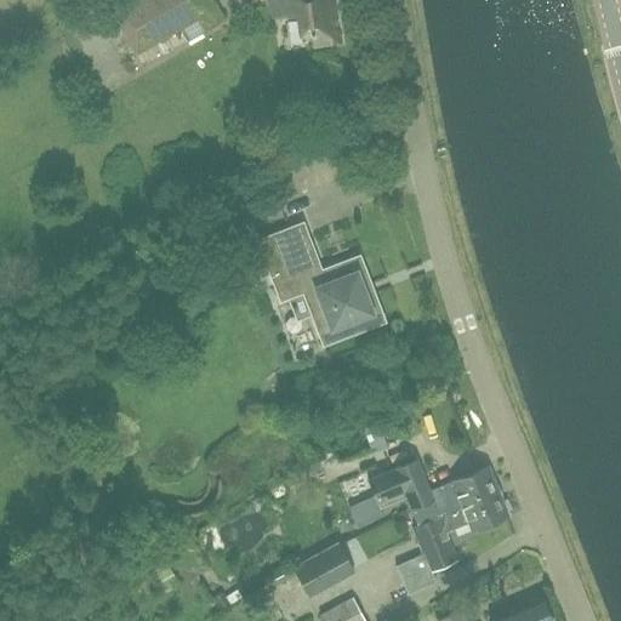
[(134,0),(109,15),(120,32),(121,30),(136,55),(203,16),(210,29),(226,21),(214,0),(134,0)]
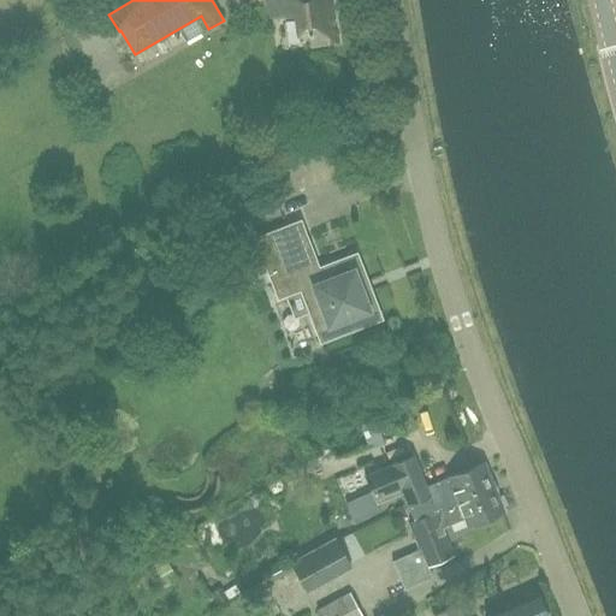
[(274,0),(276,6),(267,7),(268,15),(268,16),(270,17),(271,18),(272,18),(277,18),(282,52),(336,42),(329,0),(274,0)]
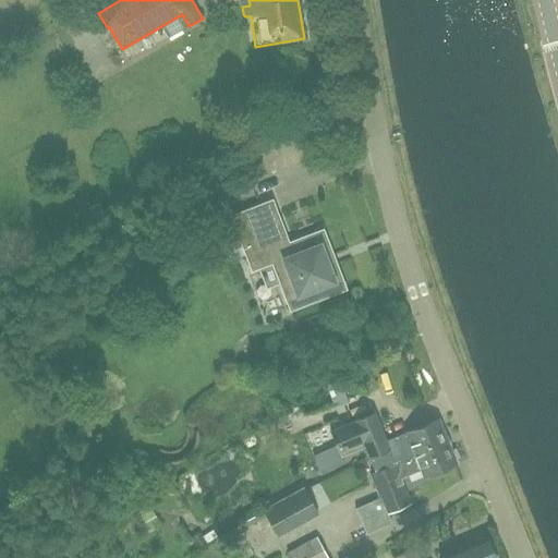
[(264,216),(259,204),(230,216),(251,270),(283,258),(291,278),(279,282),(289,311),(325,296),(319,284),(332,280),(318,245),(306,250),(302,238),(288,243),(276,210),(264,216)]
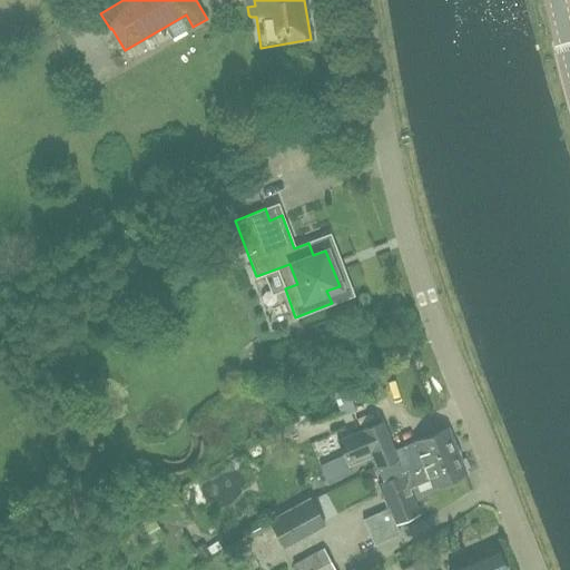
[(334,406),(322,410),(327,426),(340,422),(334,406)]
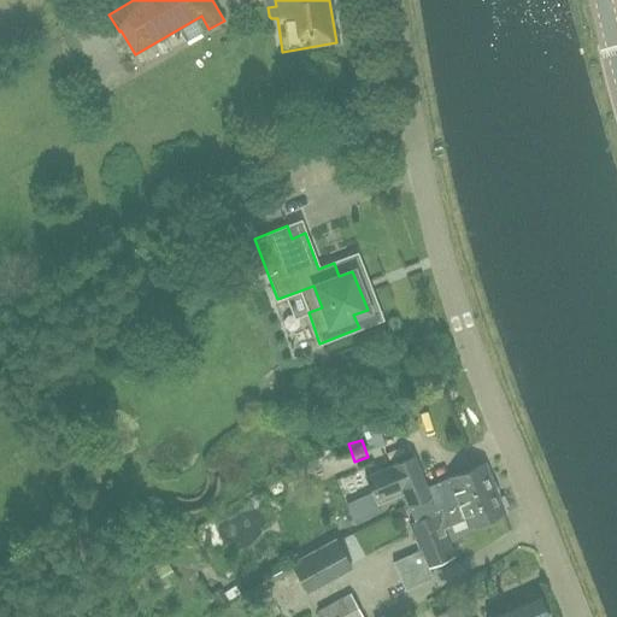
[(411,512),(413,521),(429,515),(436,511),(495,487),(486,462),(436,481),(440,489),(429,494),(424,482),(413,456),(365,475),(377,504),(403,493),(411,512)]
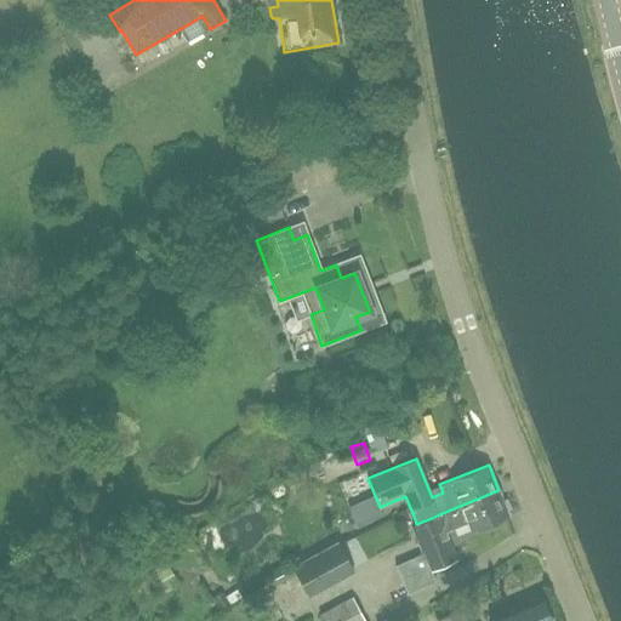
[(499,490),(439,514),(445,529),(467,520),(472,530),(510,516),(499,490)]
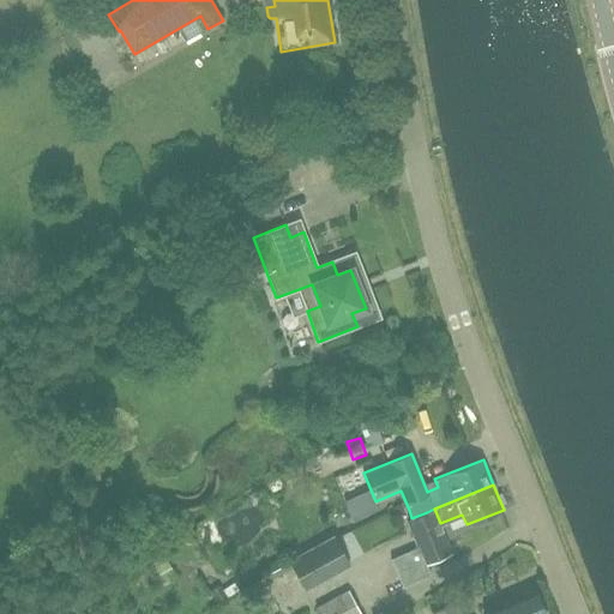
[(434,509),(427,512),(411,518),(407,521),(419,547),(390,559),(402,587),(431,575),(427,564),(452,554),(440,523),(434,509)]
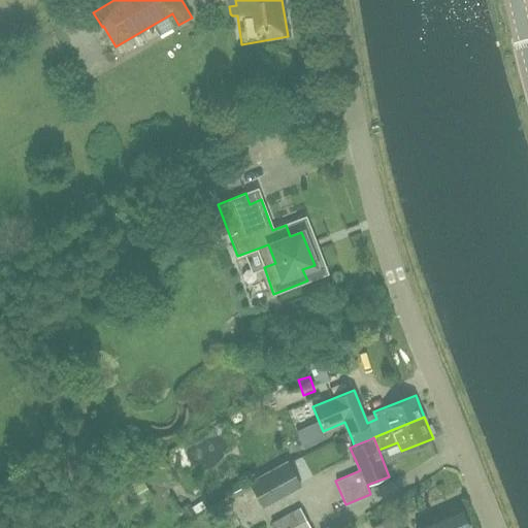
[(262,508),(301,487),(287,460),(246,482),(262,508)]
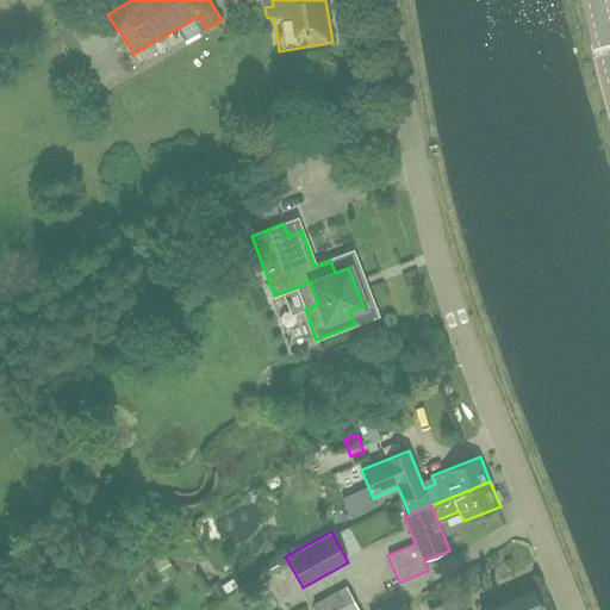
[(279,579),(249,591),(254,605),(274,598),(271,589),(281,585),(279,579)]
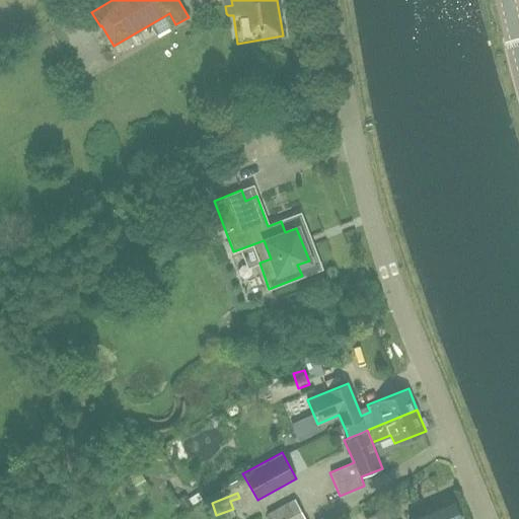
[(460,518),(452,497),(409,515),(410,518),(388,518),(384,509),(366,518),(367,518),(460,518)]
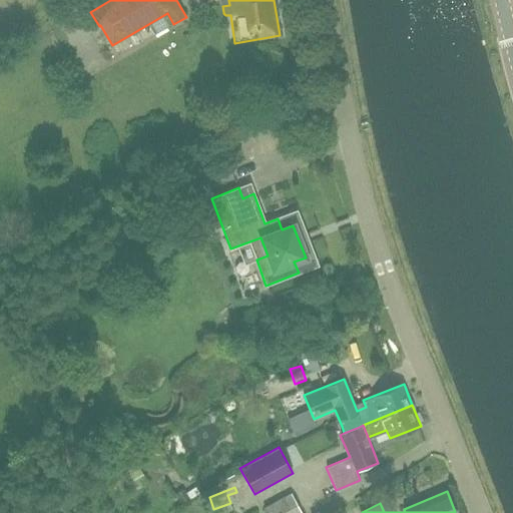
[(301,512),(291,493),(264,508),(267,512),(301,512)]
